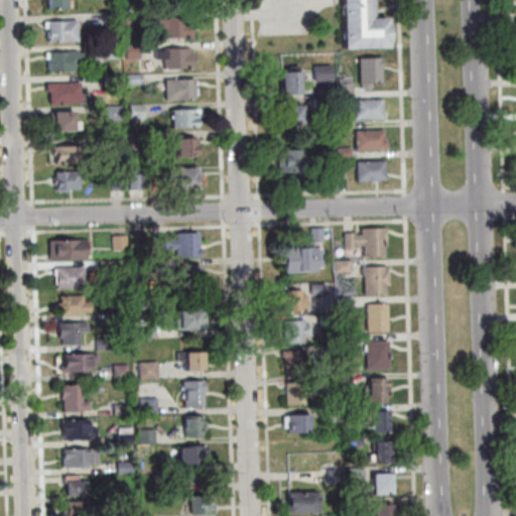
[(69,0),(70,12),(49,13),(49,0),(69,0)]
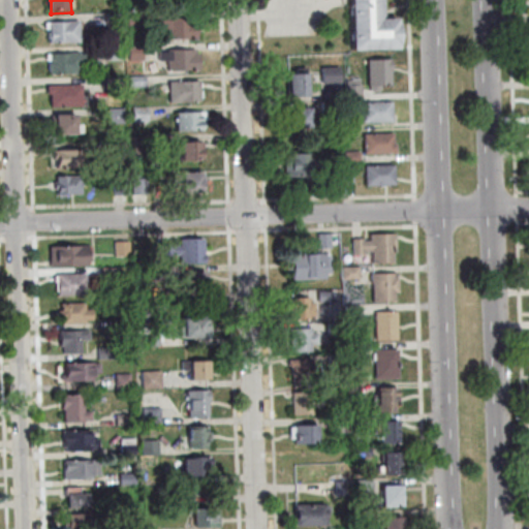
[(384,0),(385,23),(400,22),(401,54),(354,55),(352,0),(384,0)]
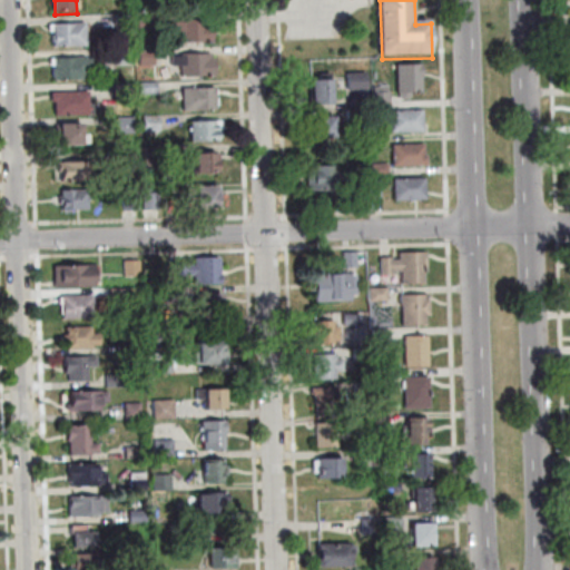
[(117,17),(136,16),(136,37),(117,37),(117,17)]
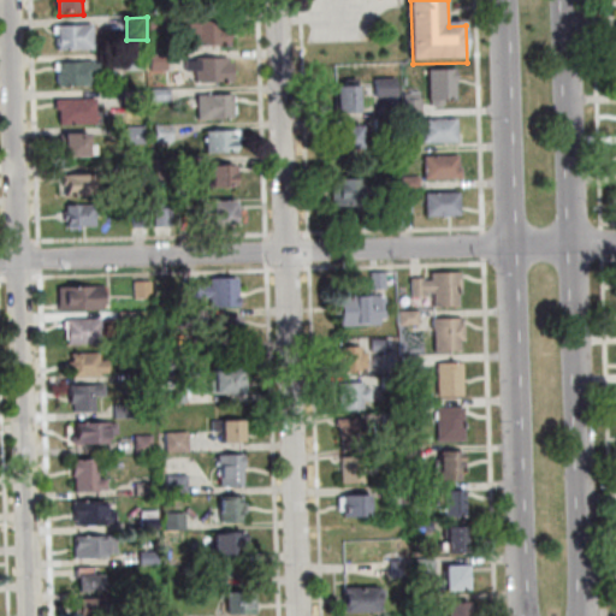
[(170,34),(152,35),(152,18),(170,18),(170,34)]
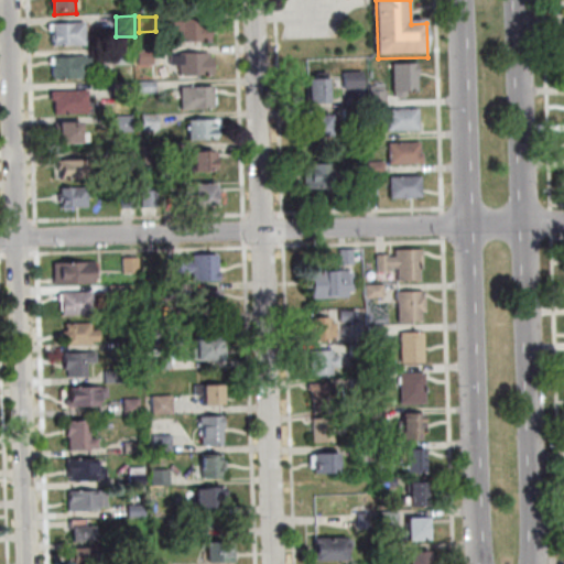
[(214,43),(182,44),(181,21),(212,21),(212,26),(213,26),(214,43)]
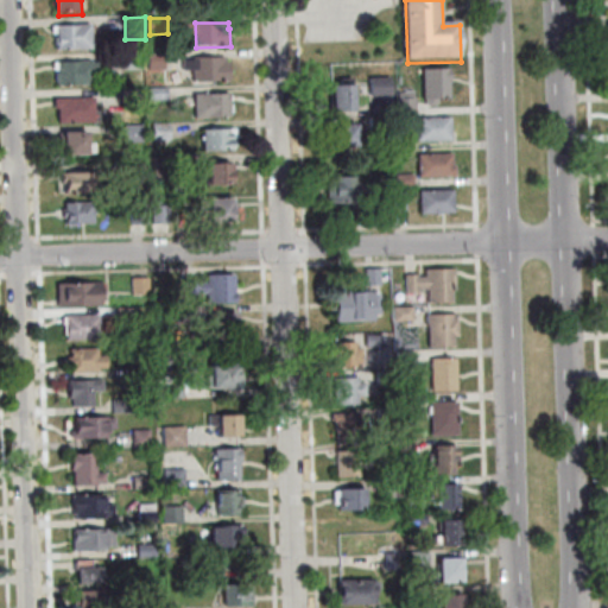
[(95,51),(59,51),(59,36),(56,36),(55,29),(95,27),(95,51)]
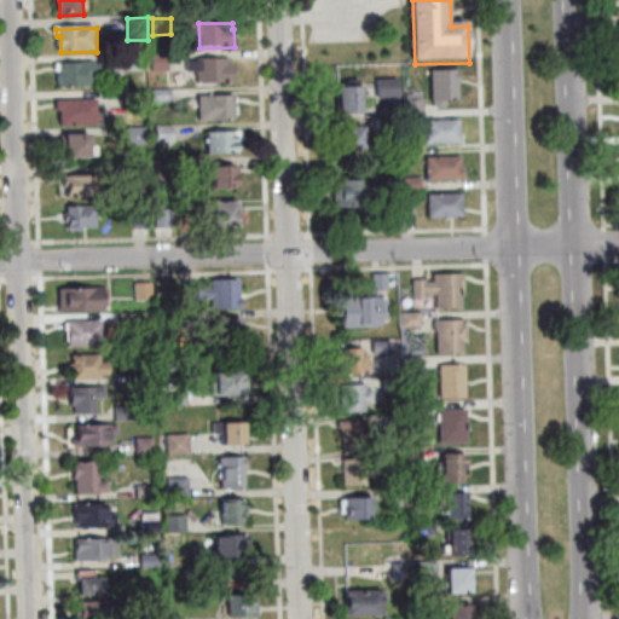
[(172,71),(155,71),(155,53),(172,53),(172,71)]
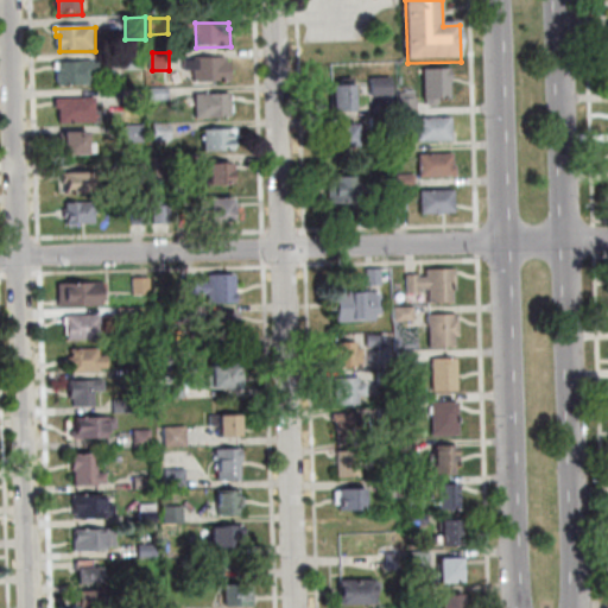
[(146,70),(126,71),(126,54),(146,54),(146,70)]
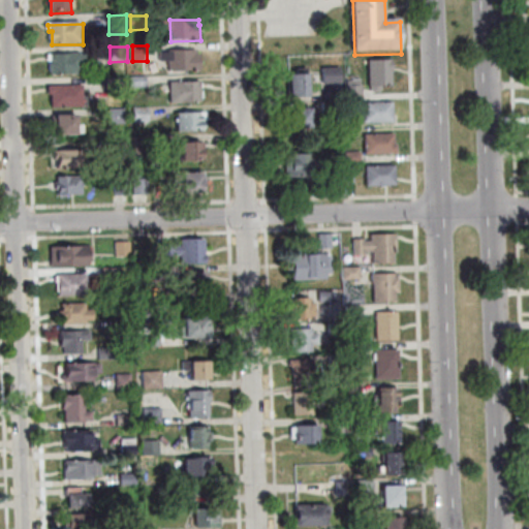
[(199,51),(199,56),(203,56),(203,71),(172,72),(172,62),(162,62),(162,52),(199,51)]
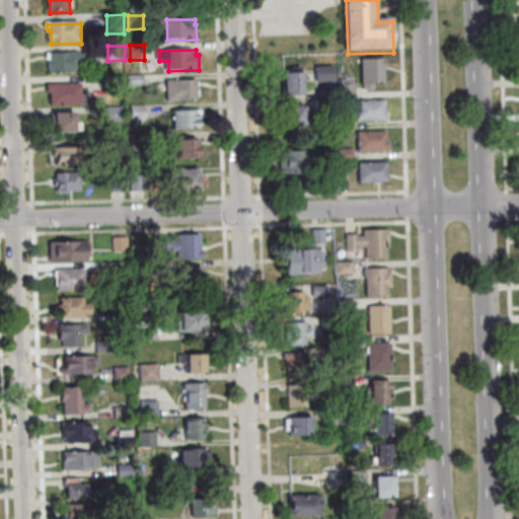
[(71,54),(71,53),(81,53),(82,54),(88,54),(88,63),(82,63),(82,75),(52,76),(52,64),(52,62),(49,62),(48,55),(71,54)]
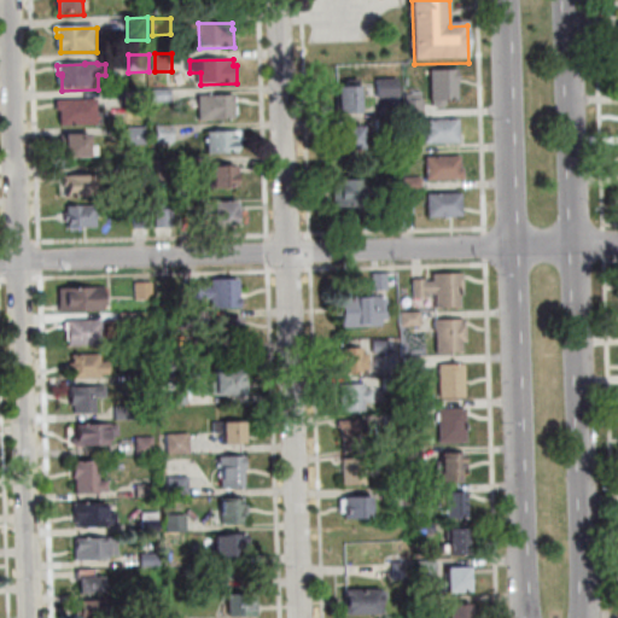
[(450,108),(447,110),(439,111),(436,108),(436,105),(435,105),(433,73),(461,71),(461,104),(449,104),(450,108)]
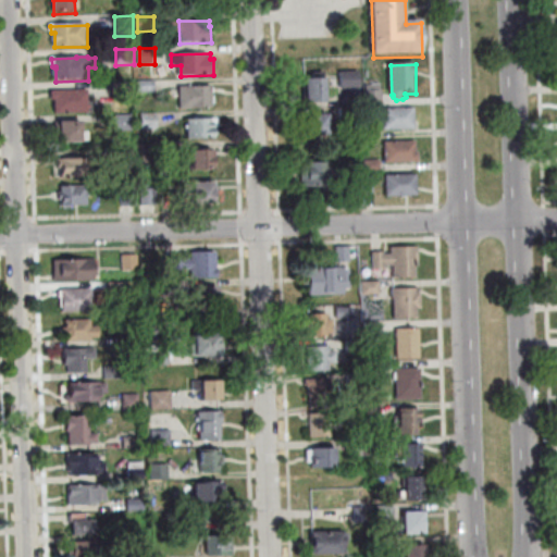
[(342,73),(362,73),(362,90),(342,90),(342,73)]
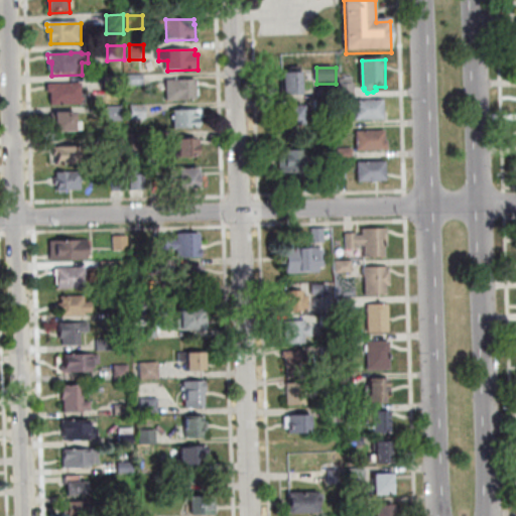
[(106,91),(106,76),(124,75),(125,90),(106,91)]
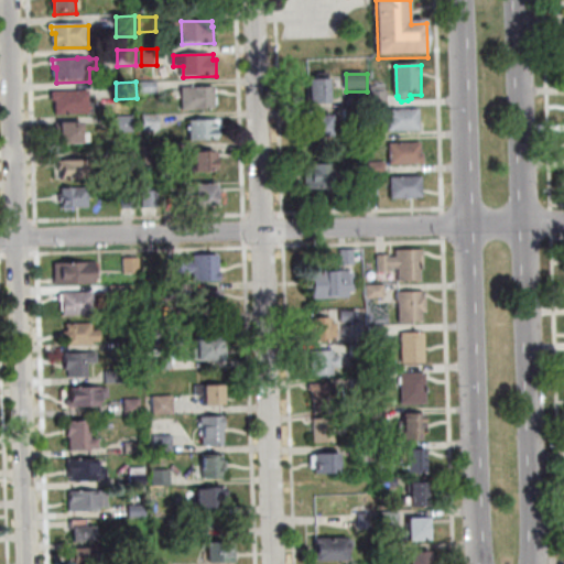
[(159,93),(141,94),(141,82),(159,82),(159,93)]
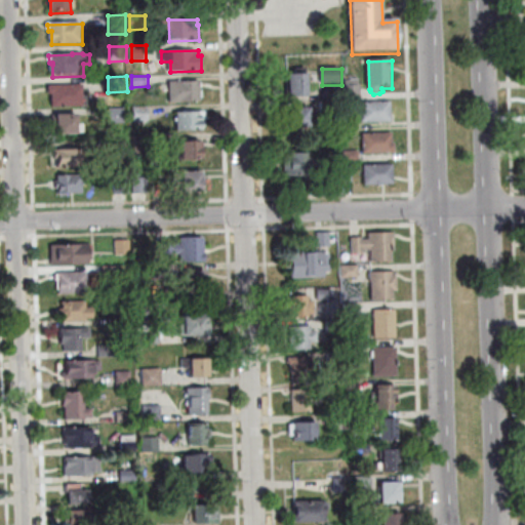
[(307,78),(308,101),(288,102),(288,79),(307,78)]
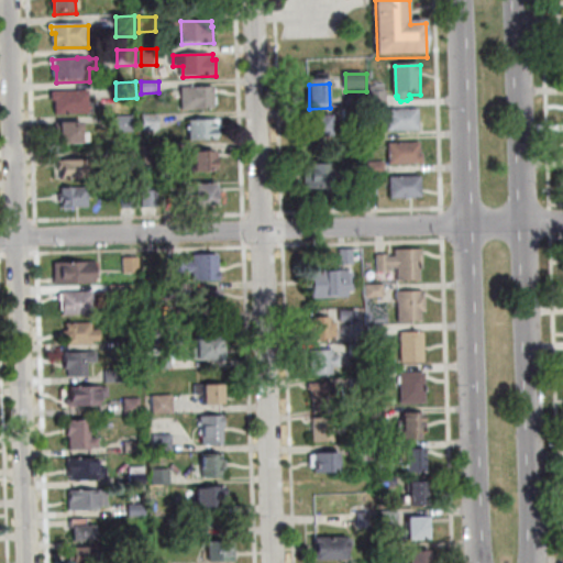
[(216,98),(218,98),(218,108),(217,108),(217,110),(184,111),(184,88),(216,87),(216,98)]
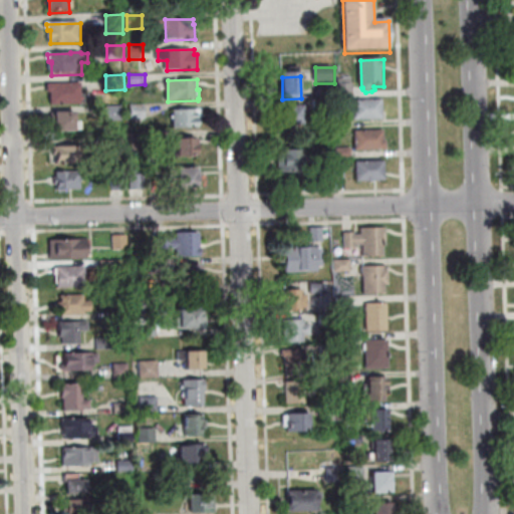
[(353,85),(354,85),(355,99),(339,100),(339,85),(340,85),(340,79),(353,79),(353,85)]
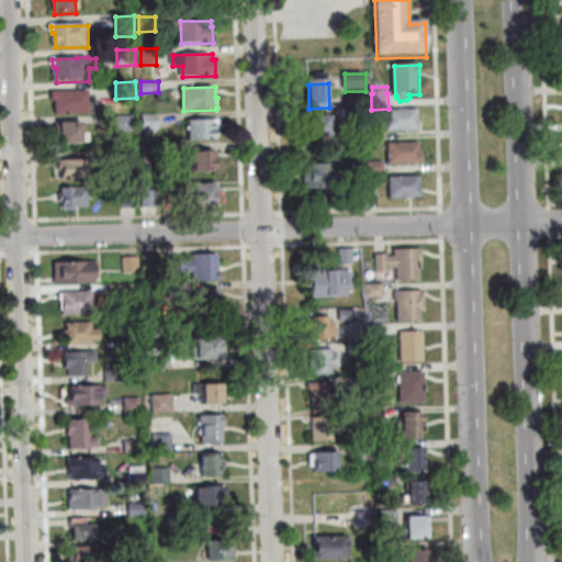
[(91,91),(91,115),(57,116),(57,102),(54,102),(53,92),(91,91)]
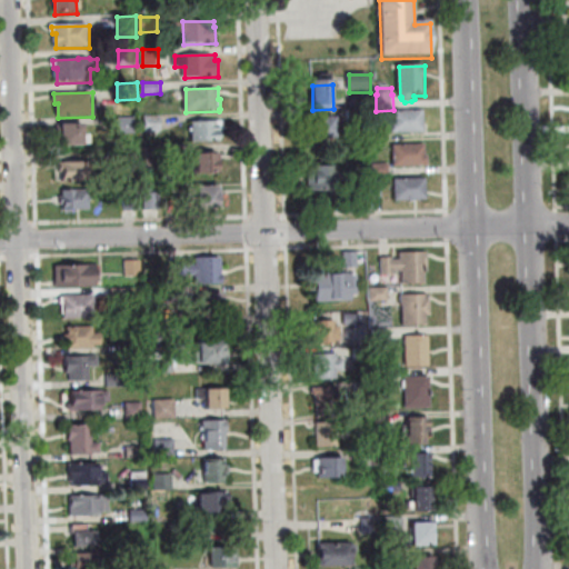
[(349,110),(367,110),(367,122),(350,123),(349,110)]
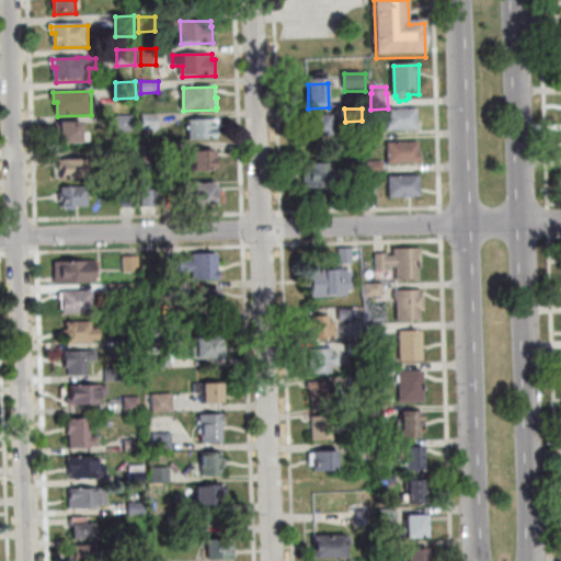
[(419,110),(420,132),(389,133),(388,111),(419,110)]
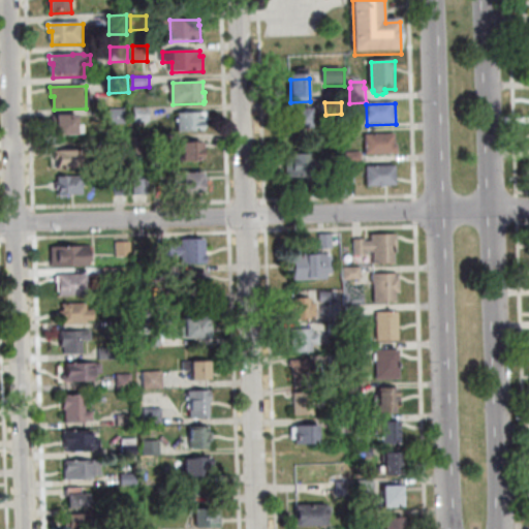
[(151,123),(136,123),(135,107),(151,107),(151,123)]
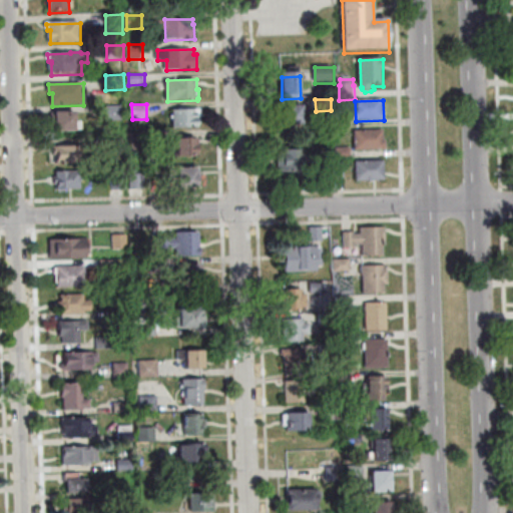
[(108,119),(108,106),(124,106),(124,119),(108,119)]
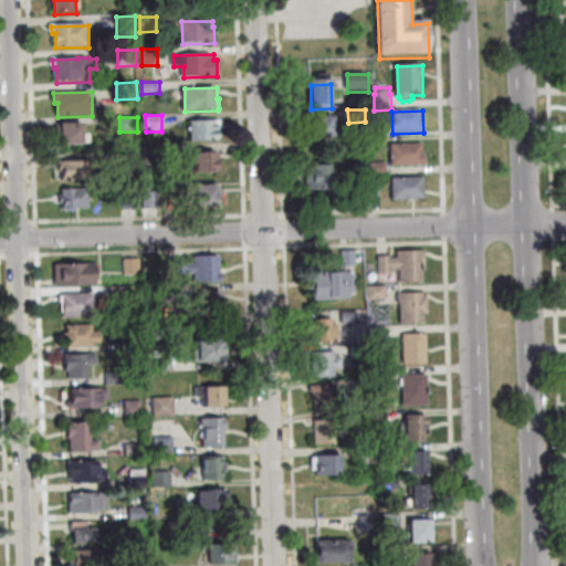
[(313,143),(313,121),(336,119),(336,142),(313,143)]
